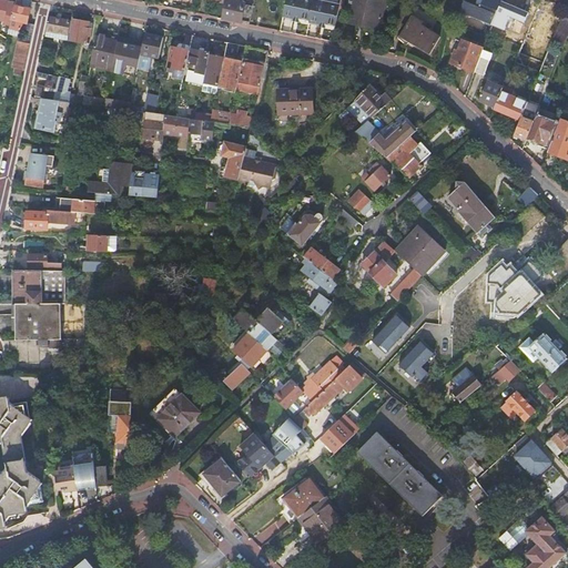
[(16,0),(14,6),(11,21),(12,21),(11,29),(21,32),(13,69),(24,71),(34,26),(28,23),(30,11),(30,10),(32,2),(20,0),(16,0)]
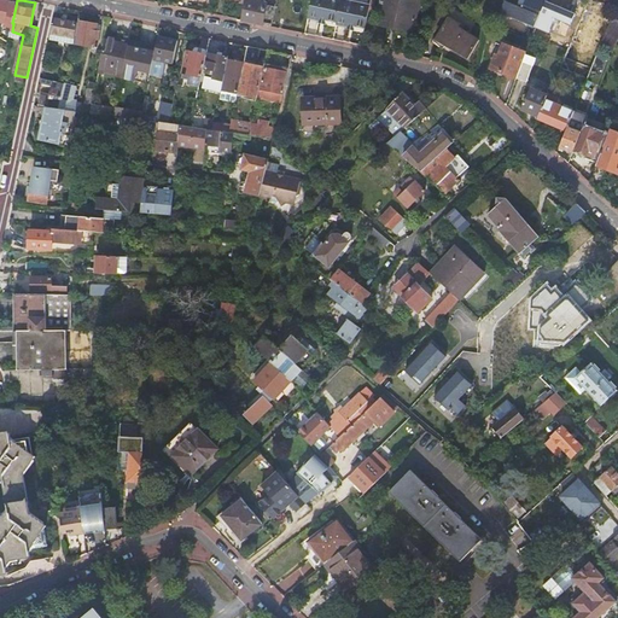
[(245,0),(242,22),(270,28),(275,5),(250,0),(245,0)]
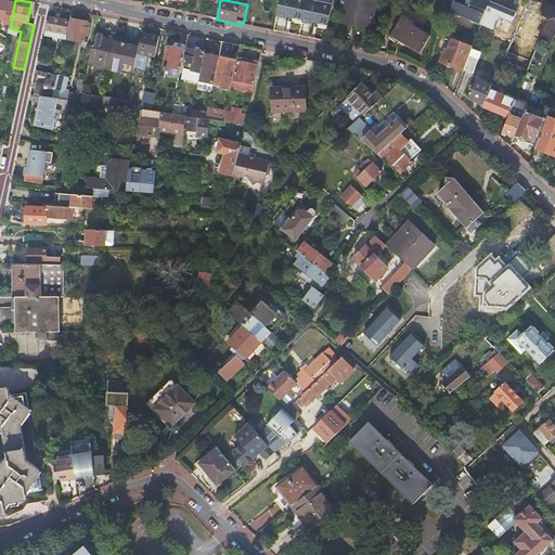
[(302,22),(307,1),(299,0),(279,0),(275,17),(286,20),(287,18),(293,20),(302,22)]
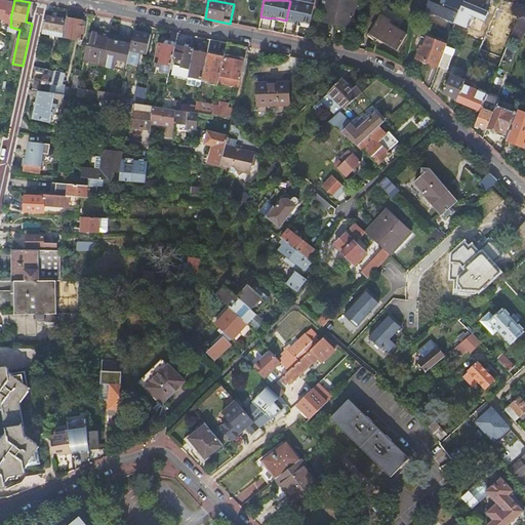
[(301,24),(310,26),(312,15),(314,7),(300,4),(301,2),(290,0),(289,0),(290,1),(286,21),(285,22),(295,24),(295,23),(301,24)]
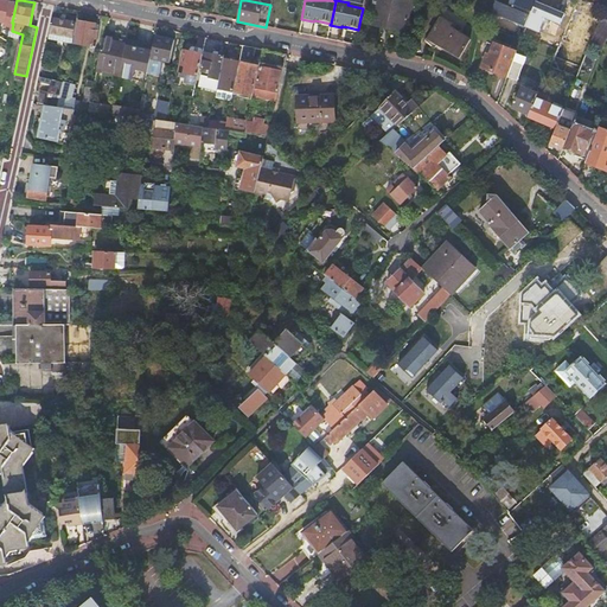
[(411,1),(407,0),(375,0),(370,25),(404,32),(411,1)]
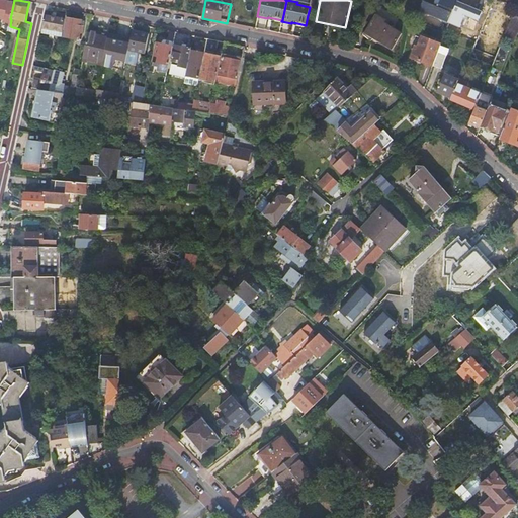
[(2,23),(9,25),(10,19),(13,5),(0,1),(0,19),(3,20),(2,23)]
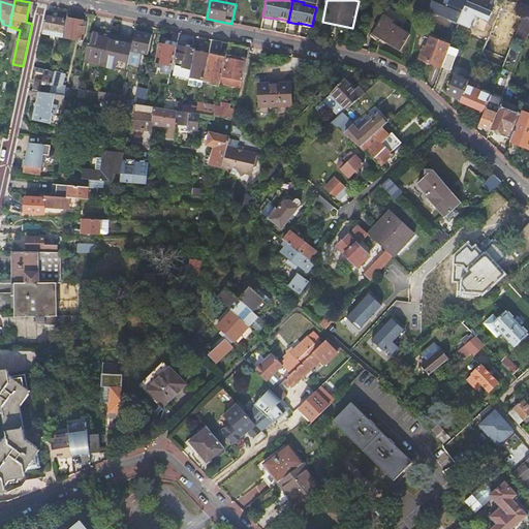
[(384,14),(376,28),(370,34),(378,42),(381,39),(400,51),(409,34),(392,24),(394,21),(384,14)]
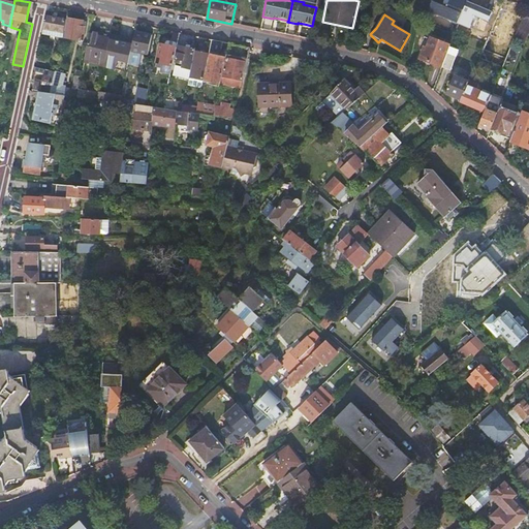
[(45,17),(42,29),(63,33),(66,21),(45,17)]
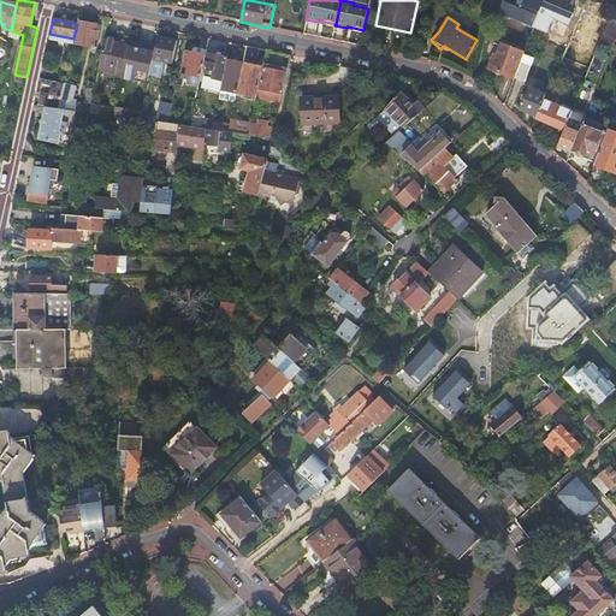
[(78,22),(75,45),(96,48),(100,31),(96,31),(98,27),(78,22)]
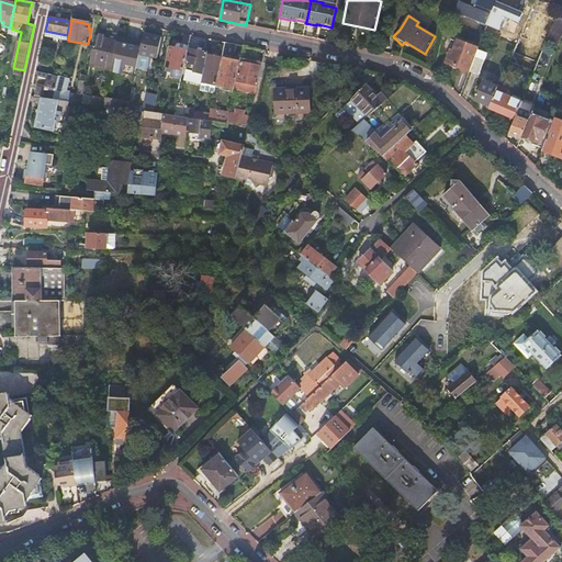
[(558,48),(561,36),(561,22),(554,20),(546,44),(558,48)]
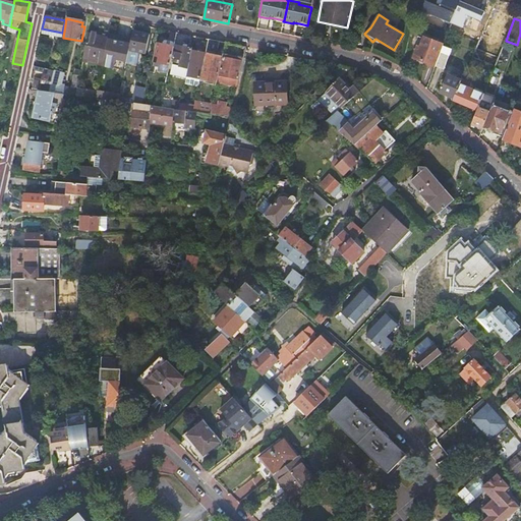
[(62,33),(42,29),(41,35),(61,38),(62,33)]
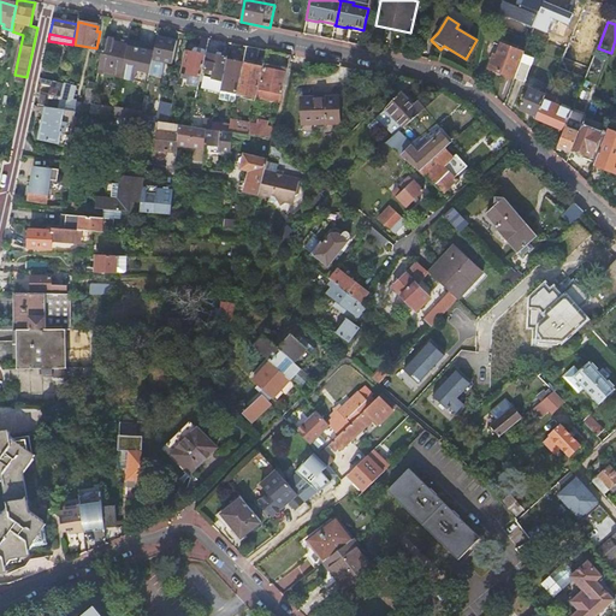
[(122,81),(130,41),(106,36),(98,75),(122,81)]
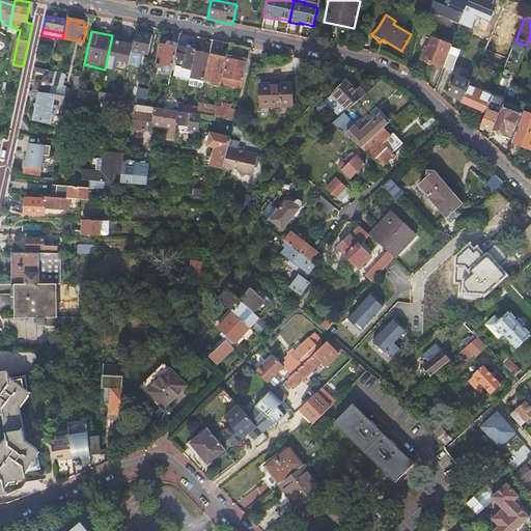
[(152,36),(136,32),(134,40),(132,53),(148,56),(152,36)]
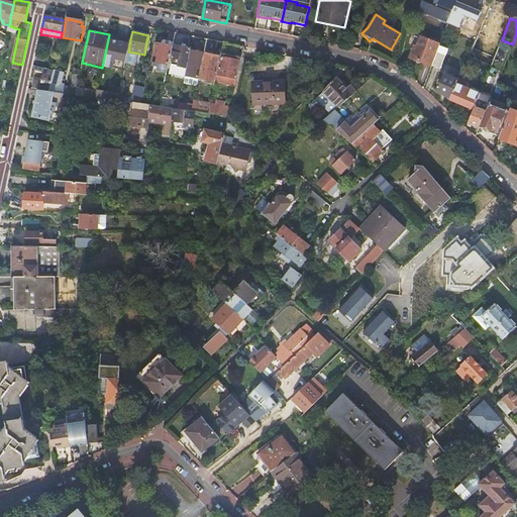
[(130,39),(109,34),(102,68),(124,72),(128,52),(130,39)]
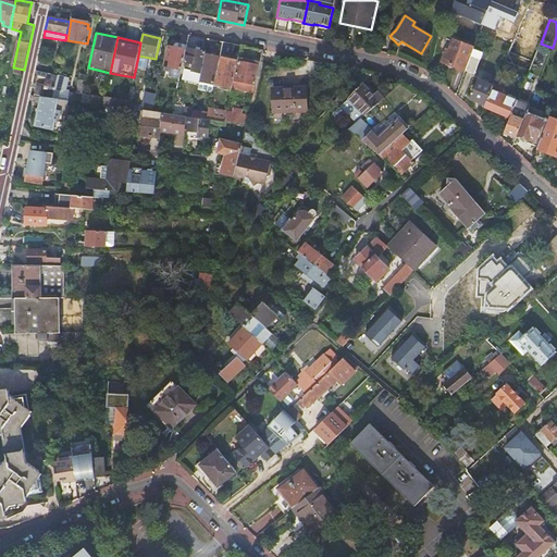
[(442,62),(465,72),(466,71),(473,49),(454,40),(449,52),(446,51),(442,62)]
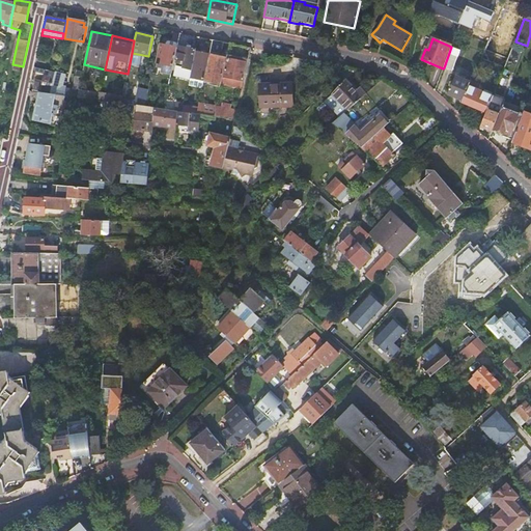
[(224,43),(213,40),(211,53),(221,55),(224,43)]
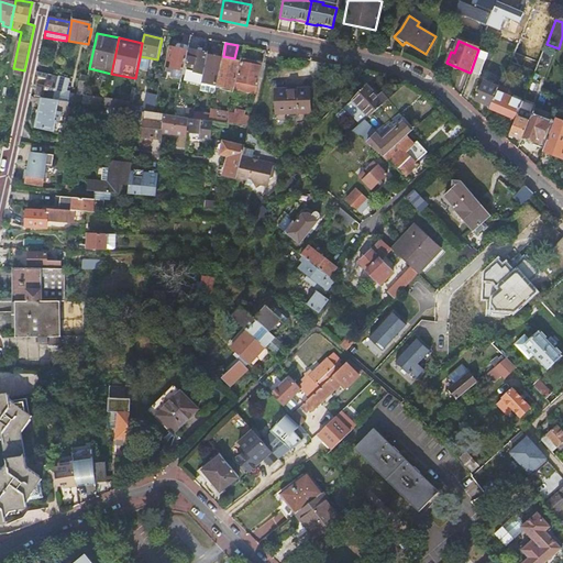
[(184,72),(189,46),(177,44),(176,50),(172,48),(167,67),(184,72)]
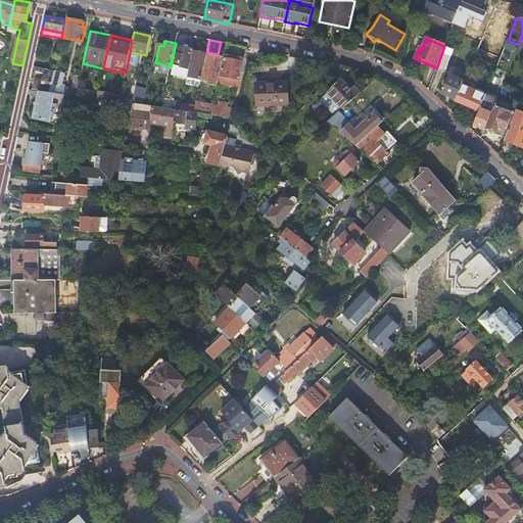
[(247,48),(227,44),(220,79),(229,81),(229,78),(240,80),(247,48)]
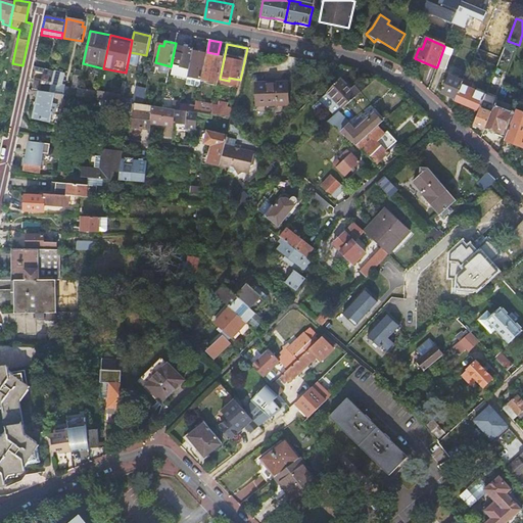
[(193,52),(193,50),(177,46),(174,59),(181,61),(180,66),(189,69),(193,52)]
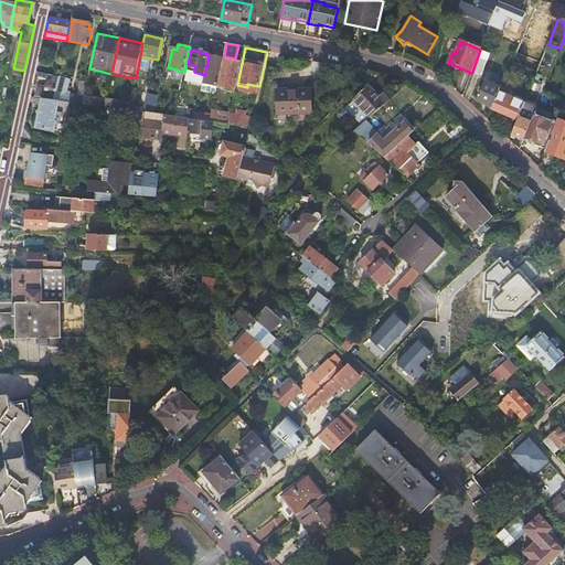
[(489,53),(480,50),(472,72),(481,76),(489,53)]
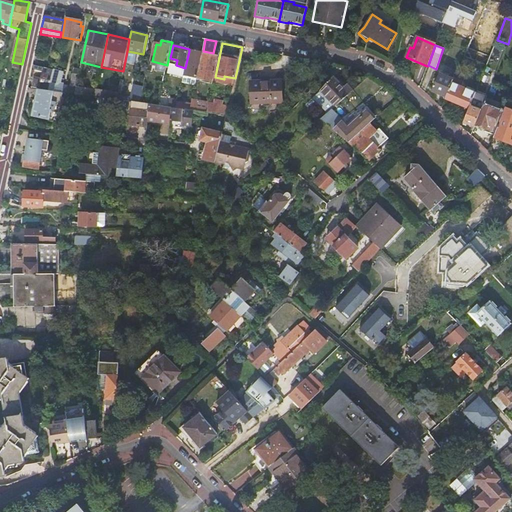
[(202,54),(189,51),(185,68),(183,75),(197,78),(202,54)]
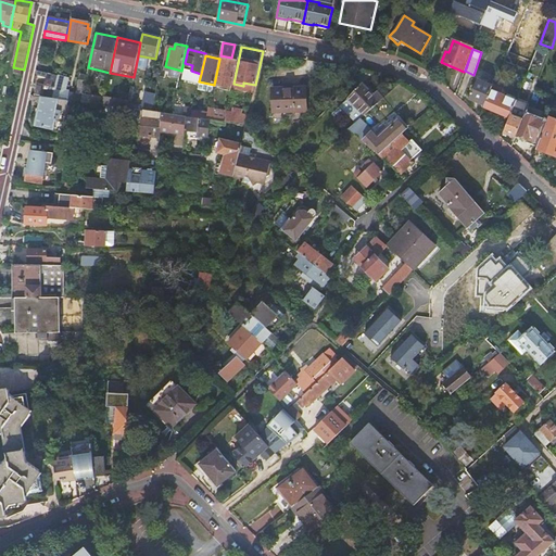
[(231,88),(237,62),(228,60),(227,65),(220,64),(216,85),(231,88)]
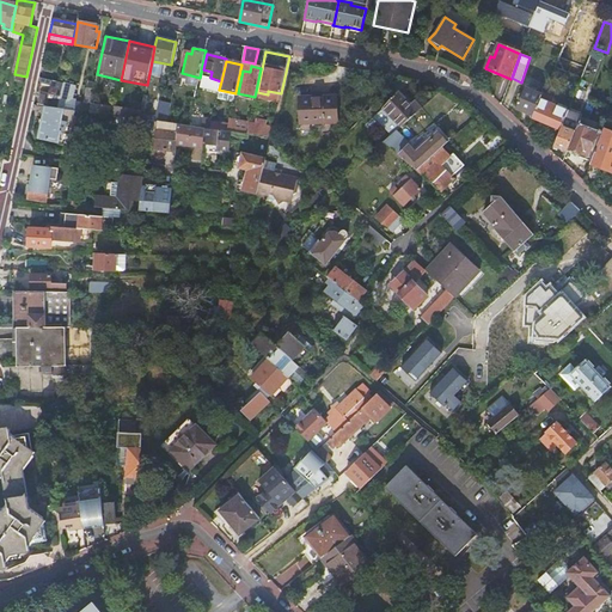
[(25,84),(26,77),(14,74),(13,81),(25,84)]
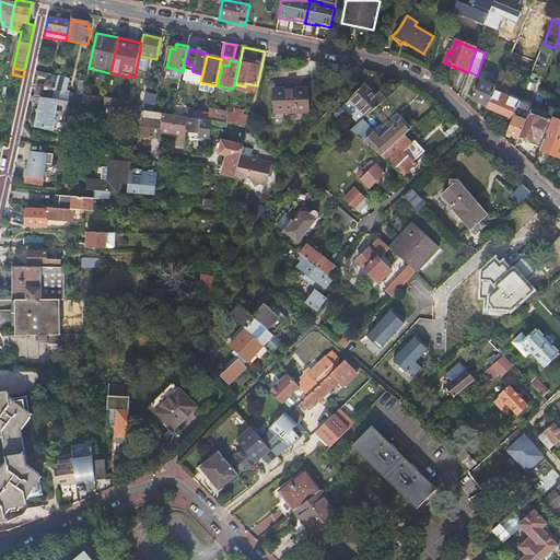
[(43,98),(53,100),(59,77),(37,72),(36,76),(48,78),(45,89),(37,86),(35,96),(43,97),(43,98)]
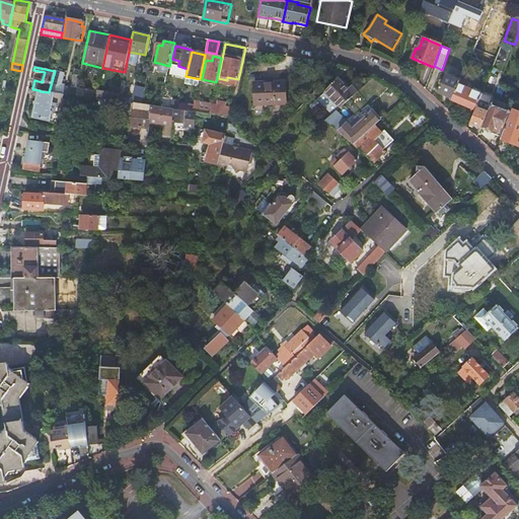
[(350,68),(339,67),(329,77),(335,82),(325,92),(331,99),(341,108),(358,92),(352,86),(349,88),(340,78),(350,68)]
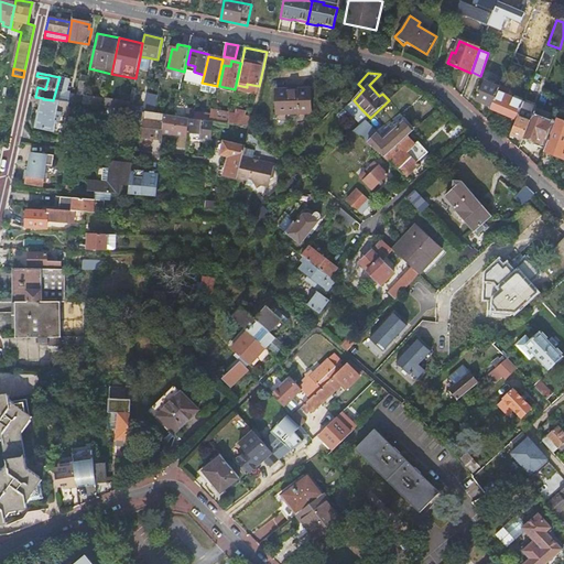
[(60,101),(82,105),(84,98),(86,83),(82,82),(78,97),(65,95),(68,79),(60,77),(53,100),(60,101)]
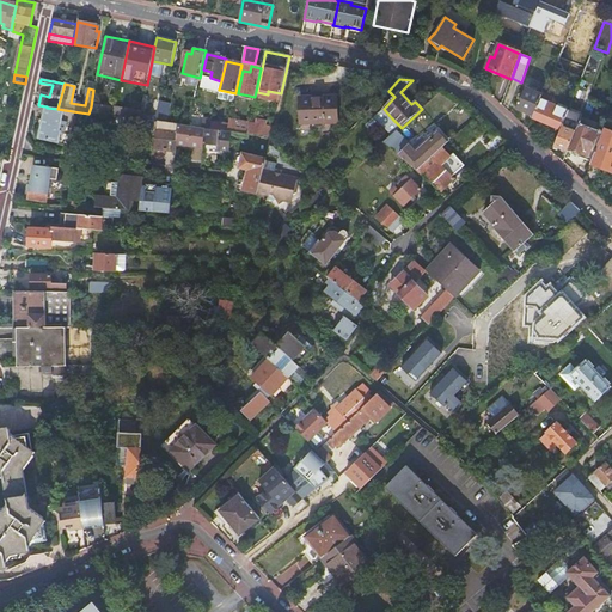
[(528,111),(533,114),(542,96),(526,89),(518,109),(527,114),(528,111)]
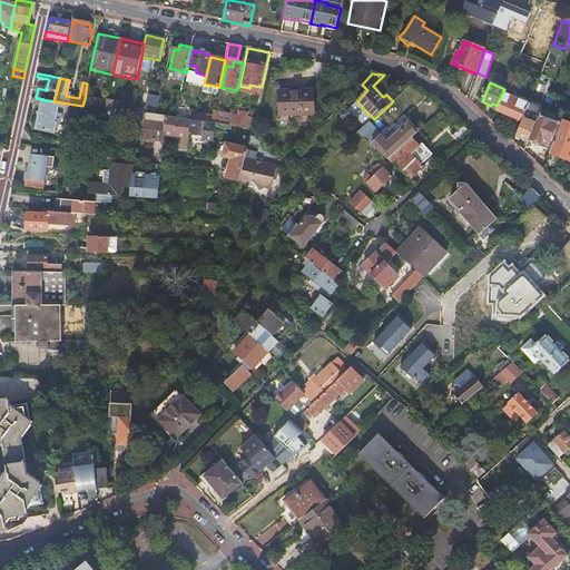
[(523,118),(529,104),(514,97),(517,90),(505,86),(504,89),(497,106),(495,110),(522,121),(523,118)]
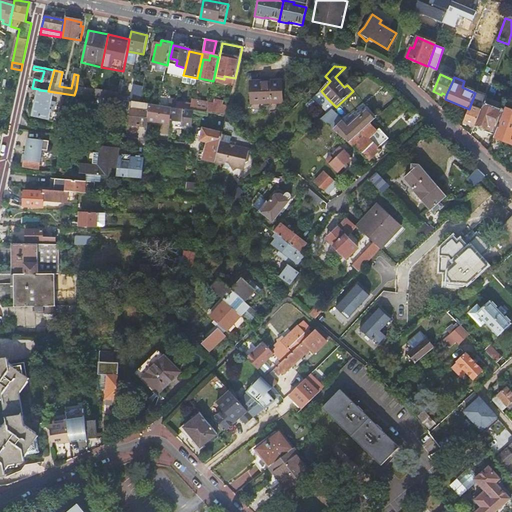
[(281,81),(251,82),(252,104),(282,103),(281,81)]
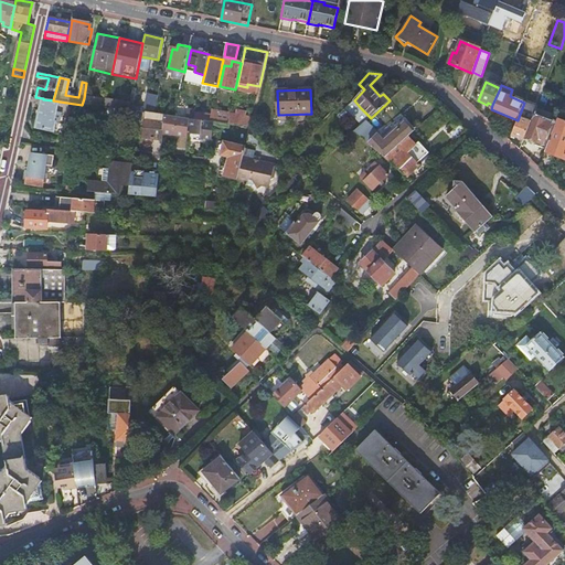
[(158,97),(149,95),(146,110),(155,113),(158,97)]
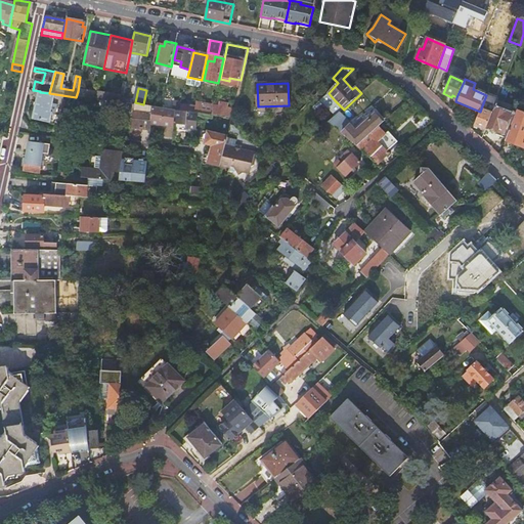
[(97,100),(98,93),(78,91),(76,97),(97,100)]
